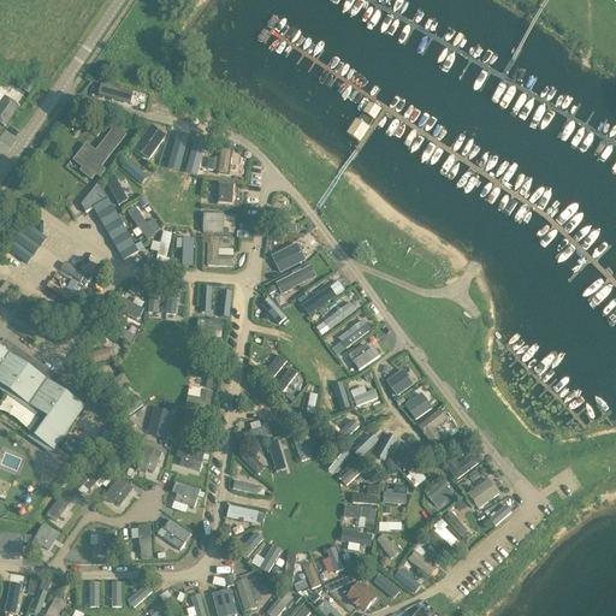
[(100,87),(98,98),(130,106),(134,96),(100,87)]
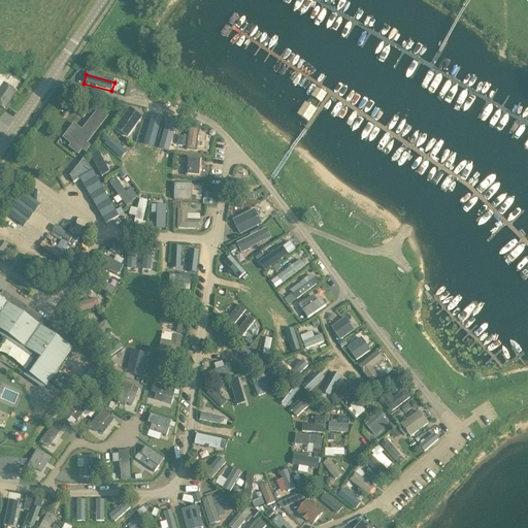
[(18,90),(5,81),(0,89),(0,104),(5,108),(18,90)]
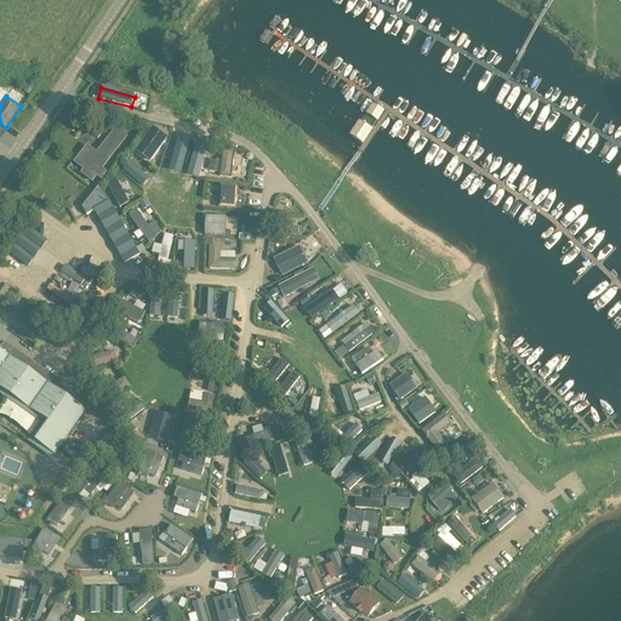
[(92,181),(96,176),(101,181),(107,172),(102,169),(126,137),(117,130),(97,154),(87,147),(75,163),(85,170),(83,174),(92,181)]
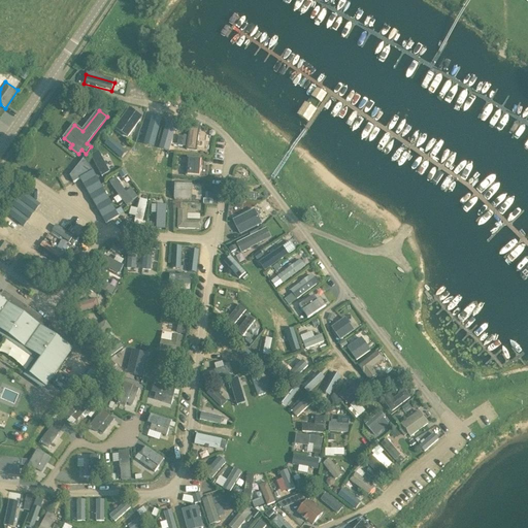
[(116,128),(128,137),(140,120),(127,111),(116,128)]
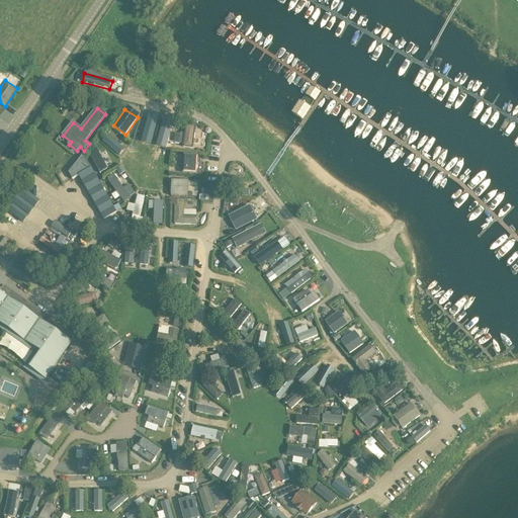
[(143,141),(150,143),(157,115),(150,113),(143,141)]
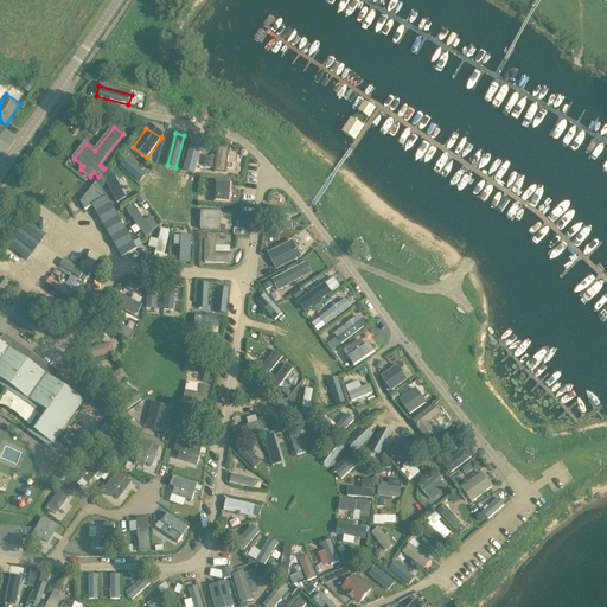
[(198,135),(191,134),(186,163),(193,164),(198,135)]
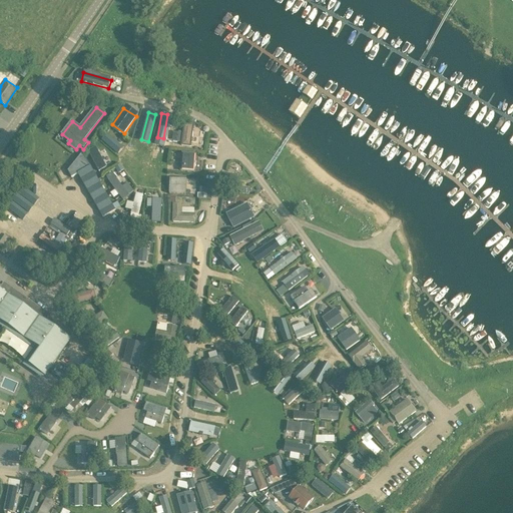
[(184,121),(181,146),(190,147),(194,122),(184,121)]
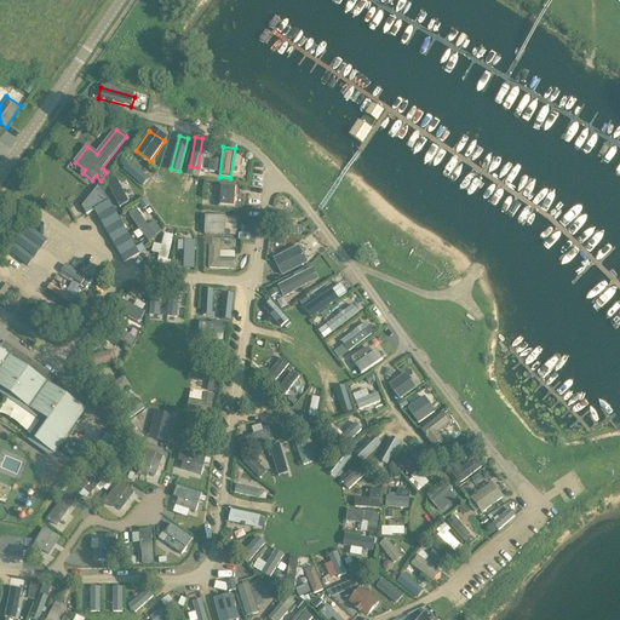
[(125,170),(142,182),(148,173),(131,161),(125,170)]
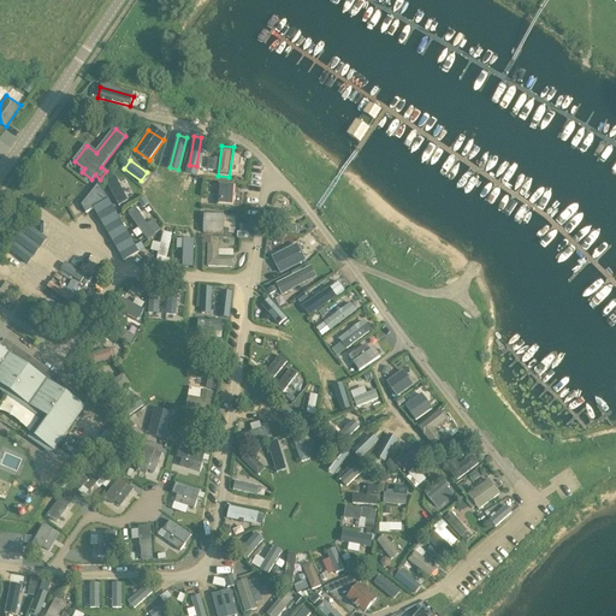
[(106,184),(118,208),(128,203),(114,179),(106,184)]
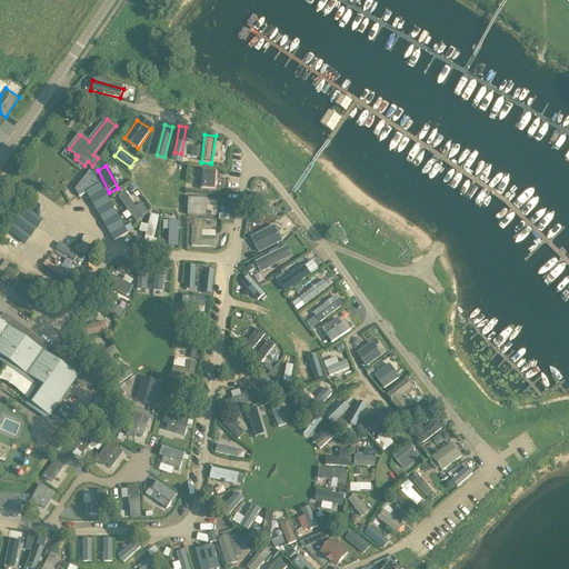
[(115,241),(128,233),(109,201),(97,180),(95,175),(91,170),(76,190),(79,197),(87,192),(115,241)]
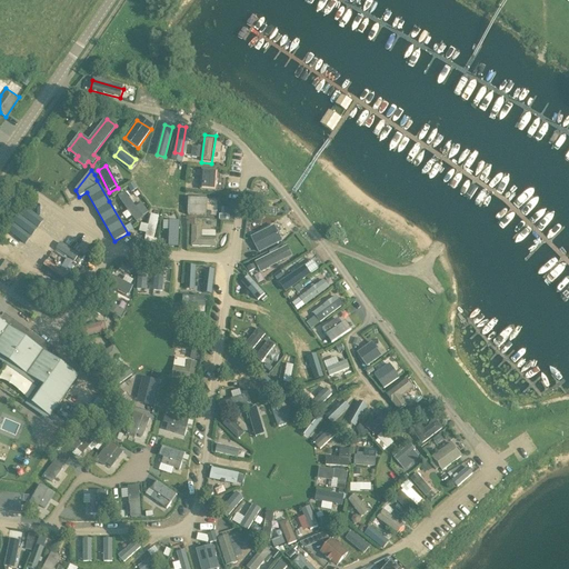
[(200,188),(200,191),(217,192),(218,171),(201,170),(201,182),(200,188)]
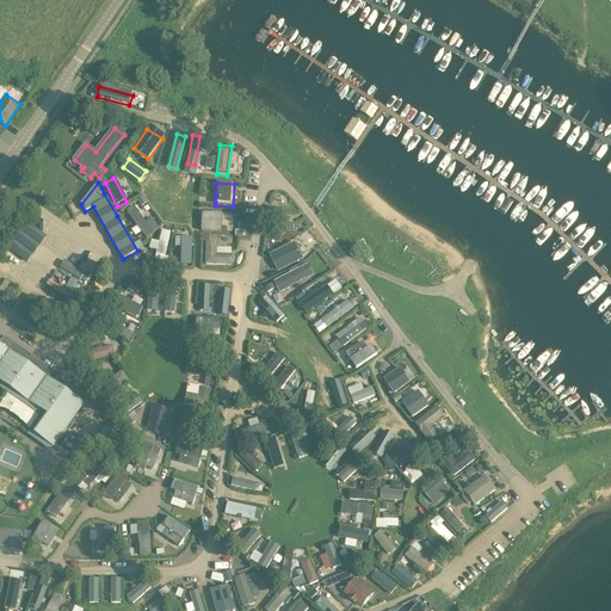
[(127,211),(146,239),(160,229),(152,218),(146,223),(134,207),(127,211)]
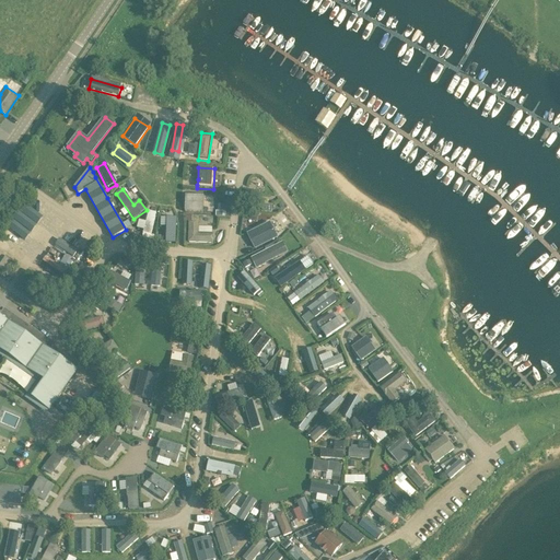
[(259,193),(248,190),(246,203),(257,205),(259,193)]
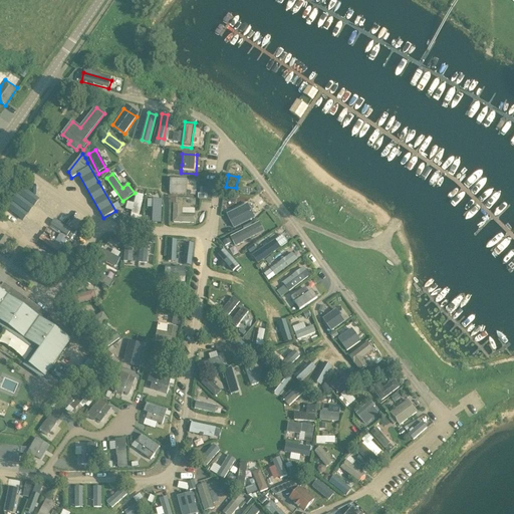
[(169,187),(169,197),(196,196),(195,187),(169,187)]
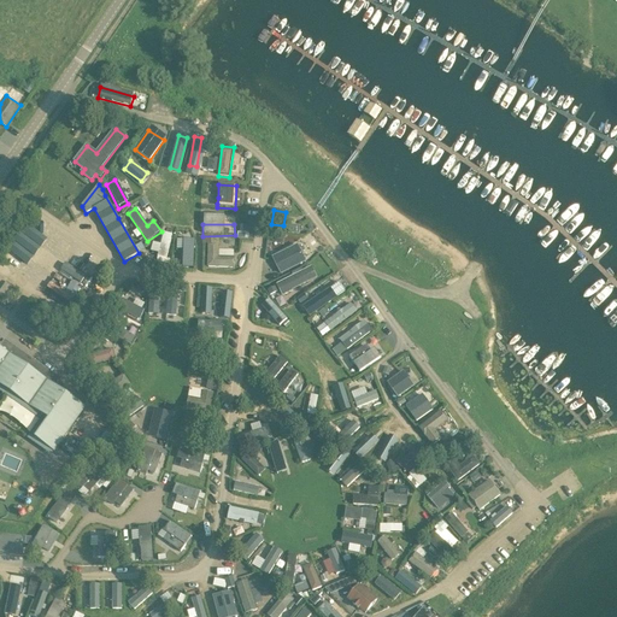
[(286,234),(299,235),(300,227),(287,225),(286,234)]
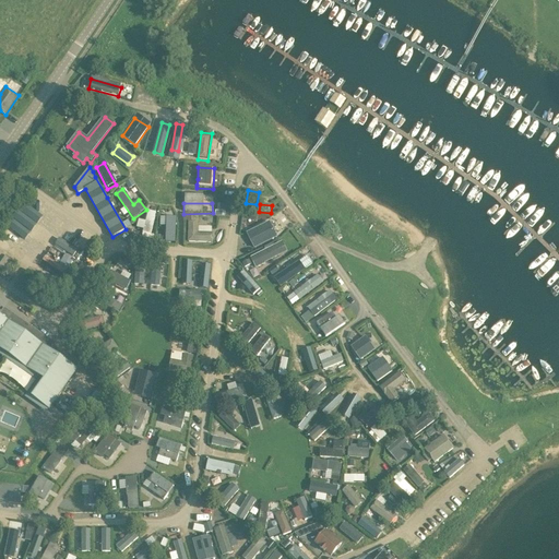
[(258,214),(248,212),(247,219),(257,222),(258,214)]
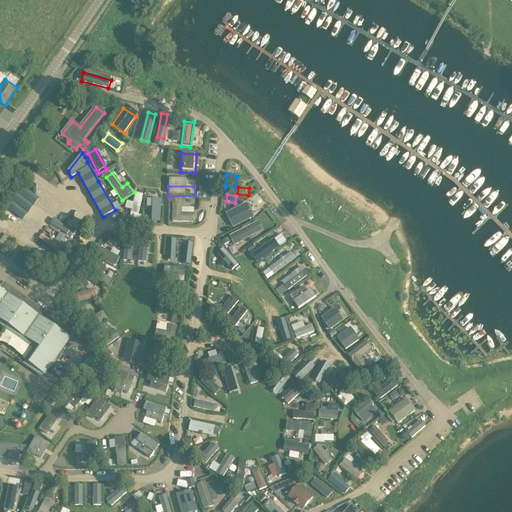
[(135,195),(130,215),(138,217),(143,197),(135,195)]
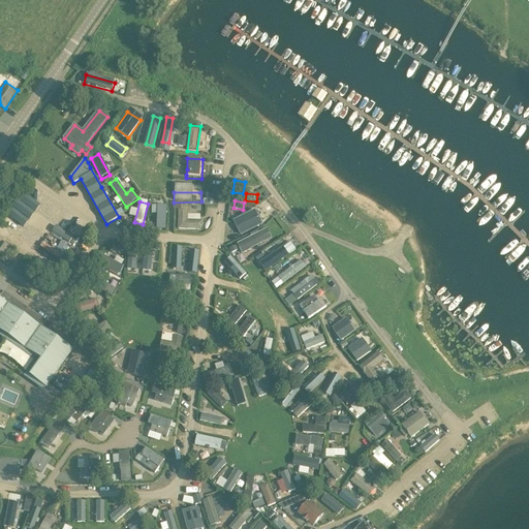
[(165,230),(166,207),(157,207),(157,230),(165,230)]
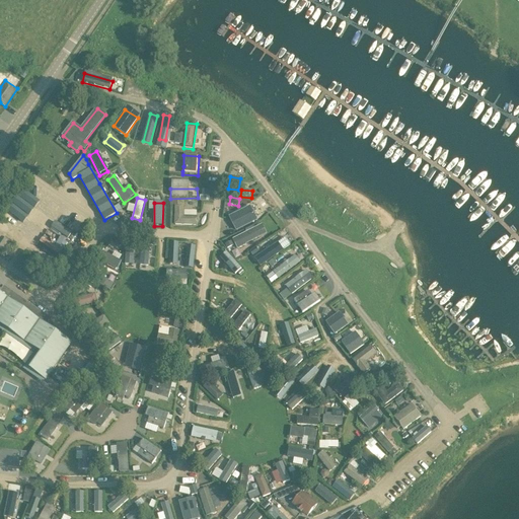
[(250,206),(229,217),(236,231),(257,220),(250,206)]
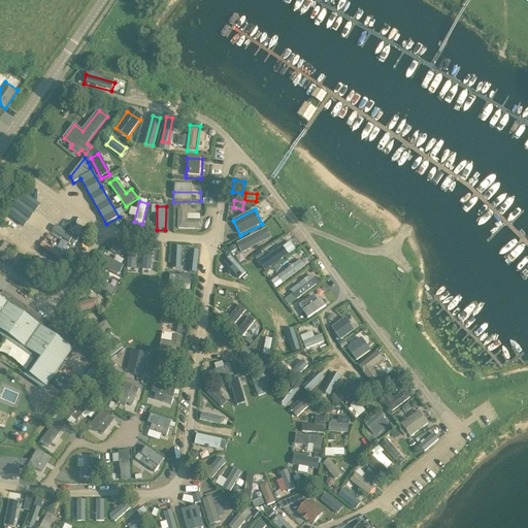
[(177,229),(200,230),(200,221),(188,221),(188,210),(177,210),(177,229)]
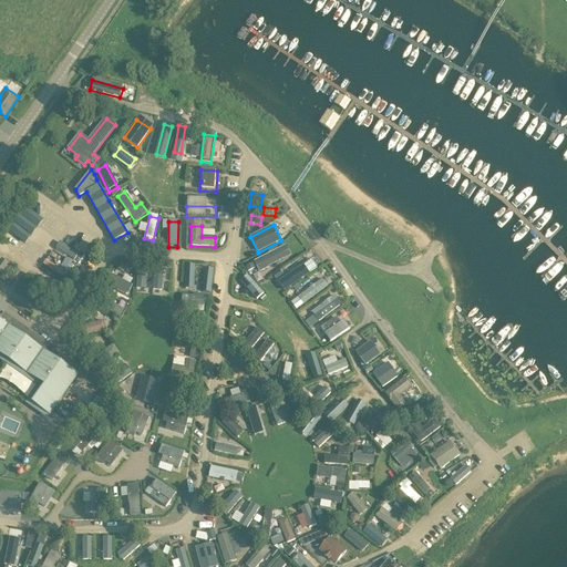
[(82,255),(85,249),(64,233),(60,238),(82,255)]
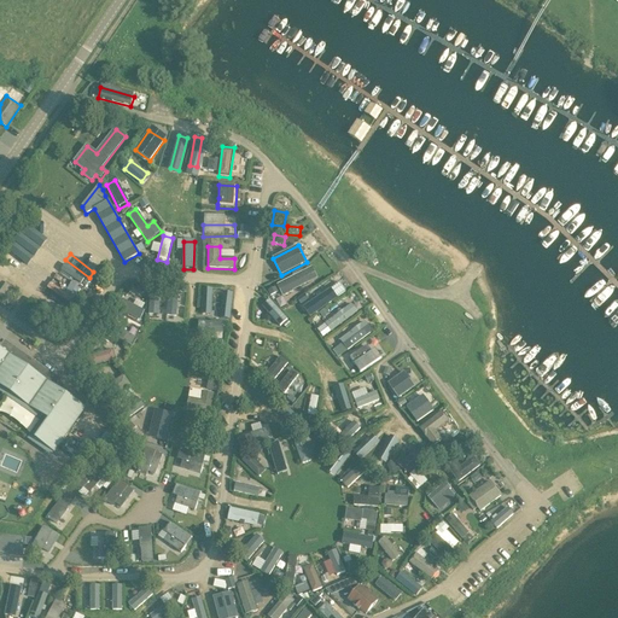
[(312,269),(277,286),(281,297),(316,280),(312,269)]
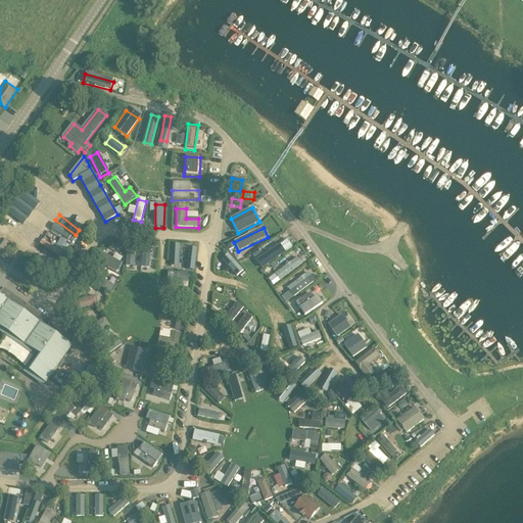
[(0,251),(3,254),(4,251),(10,244),(4,240),(0,245),(0,251)]
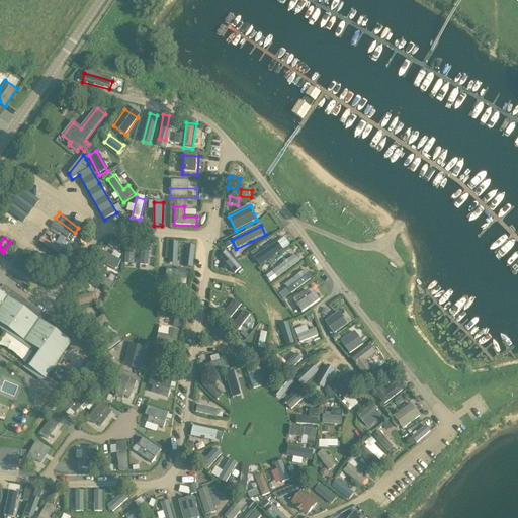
[(254,258),(260,266),(282,251),(277,243),(254,258)]
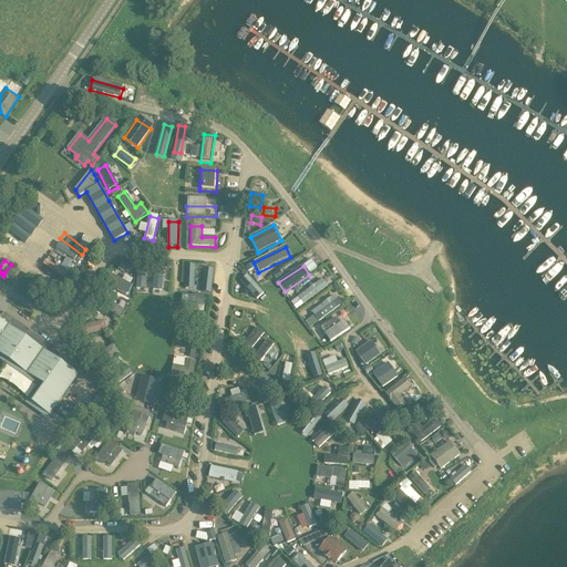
[(205,287),(205,268),(196,268),(195,287),(205,287)]
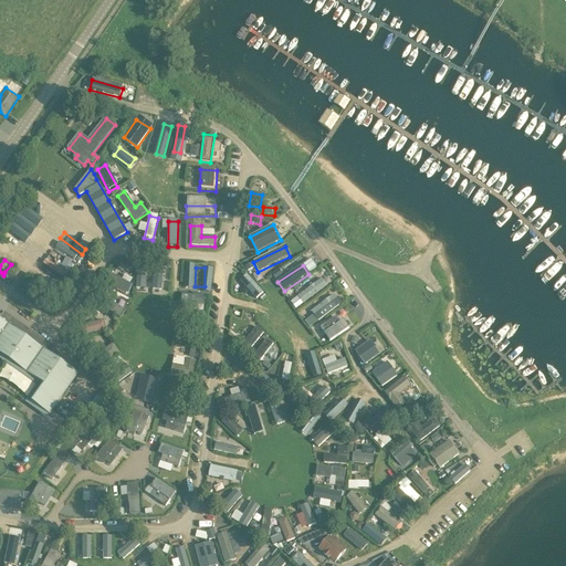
[(33,282),(35,283),(35,285),(48,290),(53,275),(38,269),(33,282)]
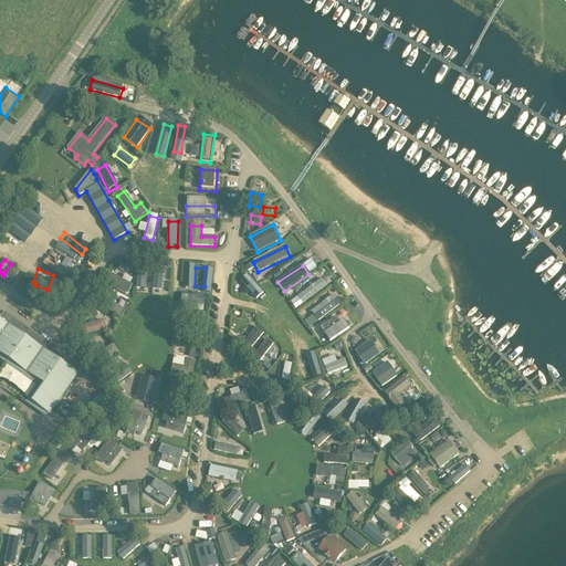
[(137,273),(137,287),(146,287),(147,273),(137,273)]
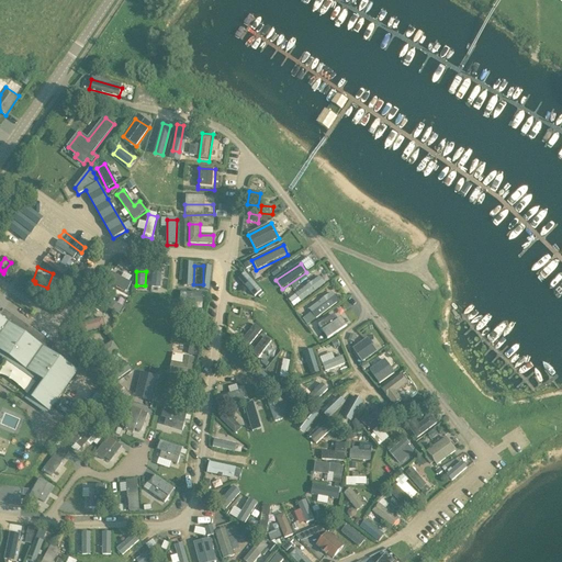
[(161,273),(153,273),(153,285),(161,285),(161,273)]
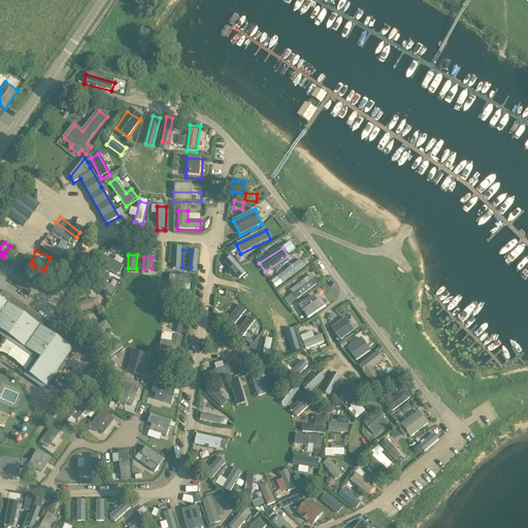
[(245,274),(230,257),(223,263),(238,281),(245,274)]
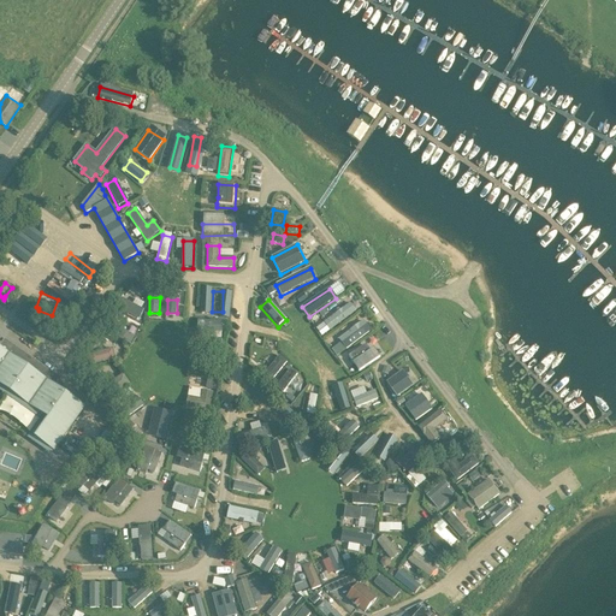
[(323,324),(329,332),(356,313),(350,304),(323,324)]
